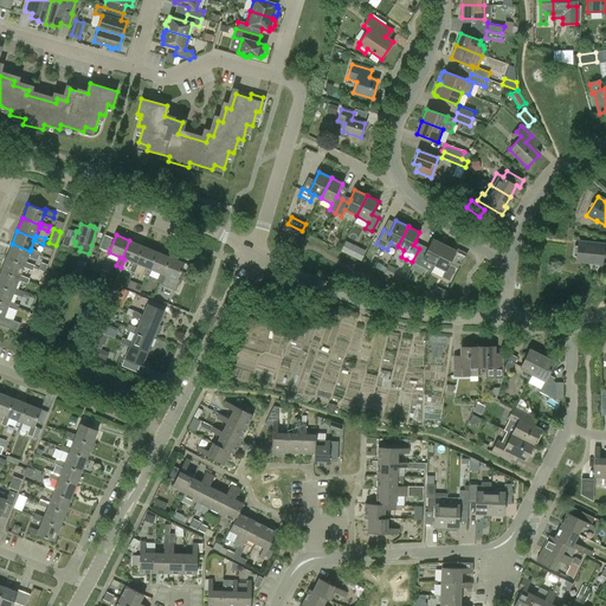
[(434,265),(444,245),(432,238),(427,247),(425,251),(419,249),(412,262),(413,263),(418,265),(424,269),(431,272),(434,265)]
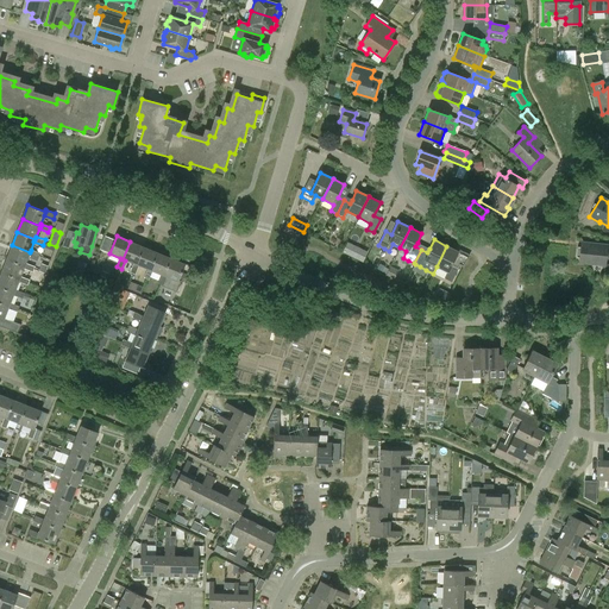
[(137,265),(144,248),(130,242),(123,259),(125,261),(133,264),(130,272),(136,275),(139,265),(137,265)]
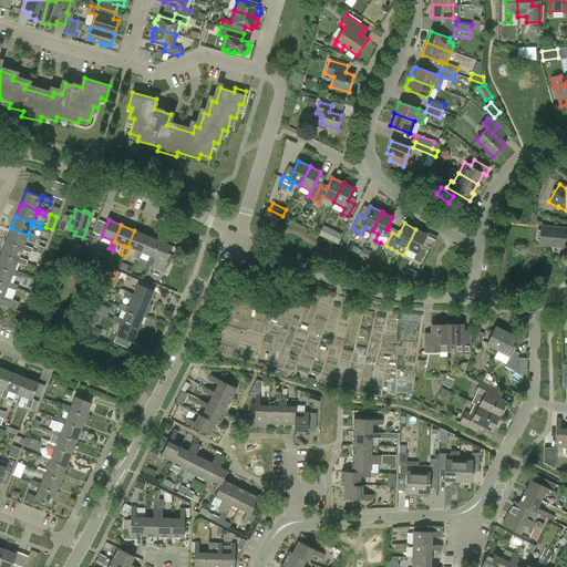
[(547,232),(540,230),(537,230),(536,240),(539,240),(539,245),(563,248),(565,228),(548,227),(547,232)]
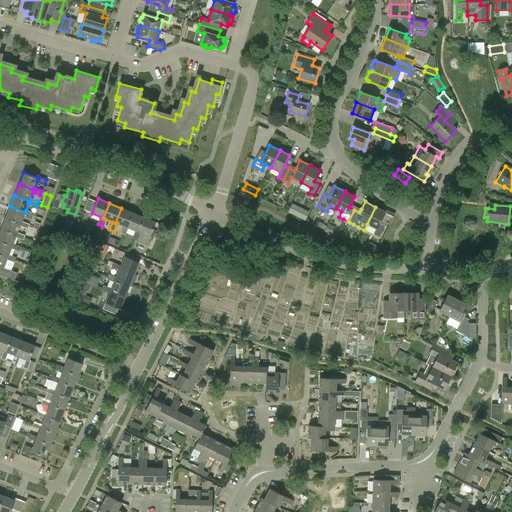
[(25,212),(10,206),(6,218),(21,223),(21,221),(23,217),(31,220),(34,213),(26,210),(25,212)]
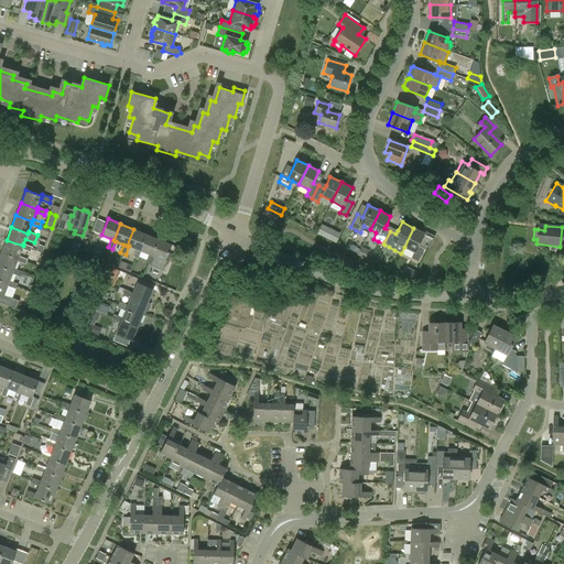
[(418,245),(424,234),(413,228),(404,247),(414,252),(411,258),(418,261),(424,248),(418,245)]
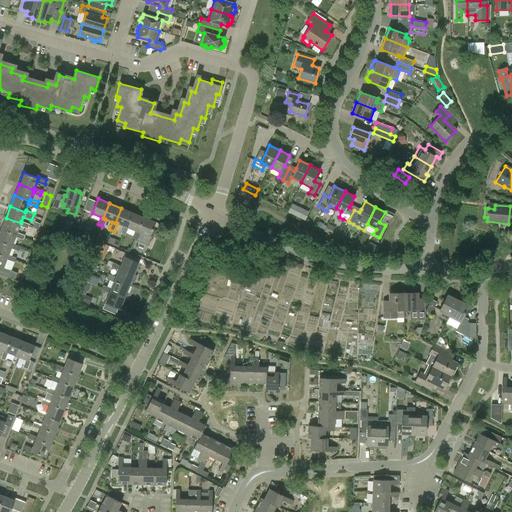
[(125,236),(128,228),(126,227),(132,213),(121,208),(115,223),(117,223),(124,226),(121,234),(125,236)]
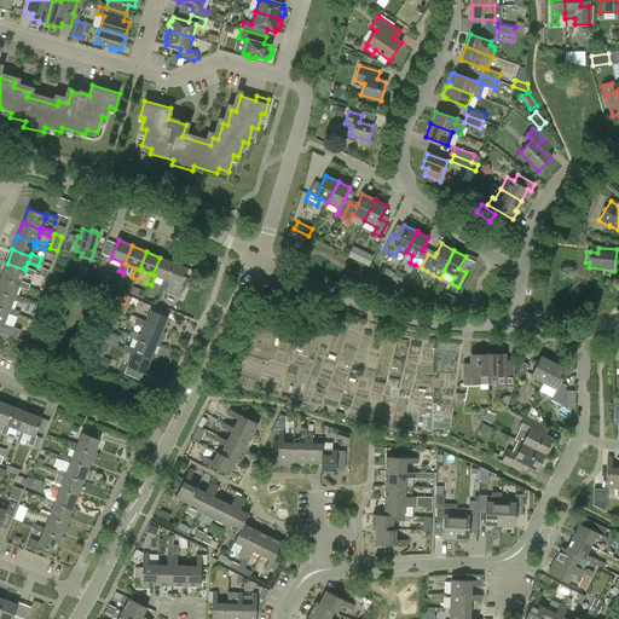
[(167,281),(174,262),(160,258),(152,275),(155,276),(163,279),(160,288),(165,290),(169,282),(167,281)]
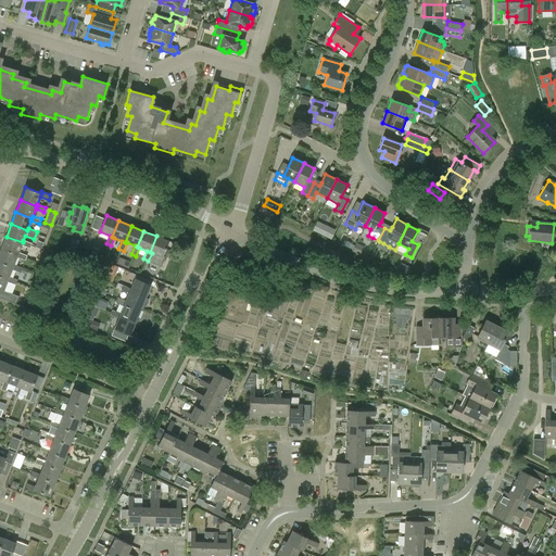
[(168,241),(156,236),(150,252),(152,253),(160,256),(156,264),(161,266),(164,258),(163,257),(168,241)]
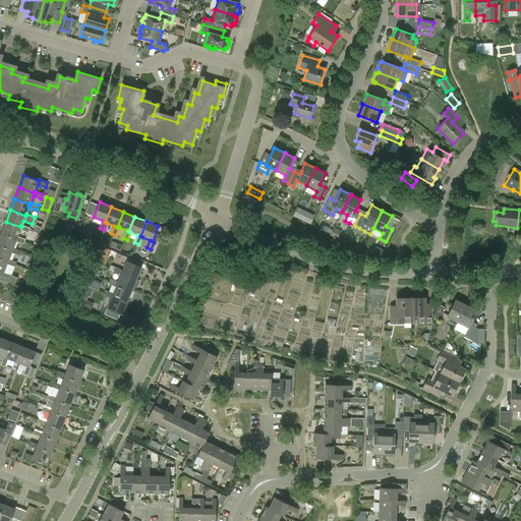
[(21,227),(6,222),(1,233),(16,238),(17,236),(20,230),(27,233),(30,228),(21,225),(21,227)]
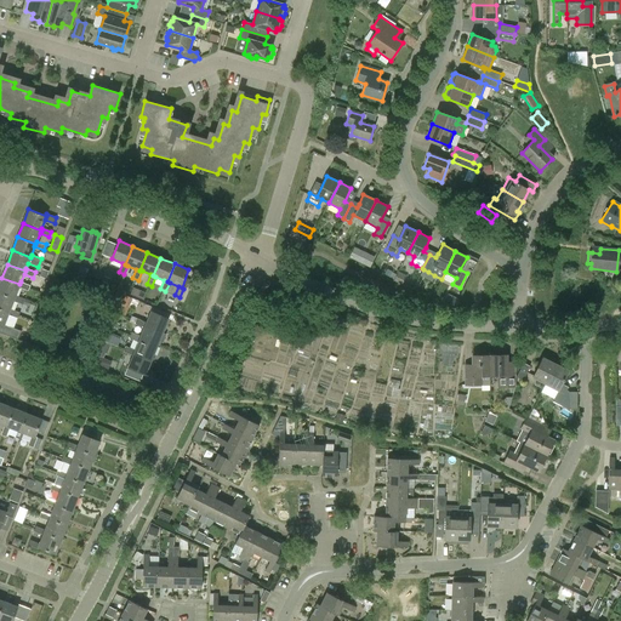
[(85,279),(90,269),(81,266),(77,275),(85,279)]
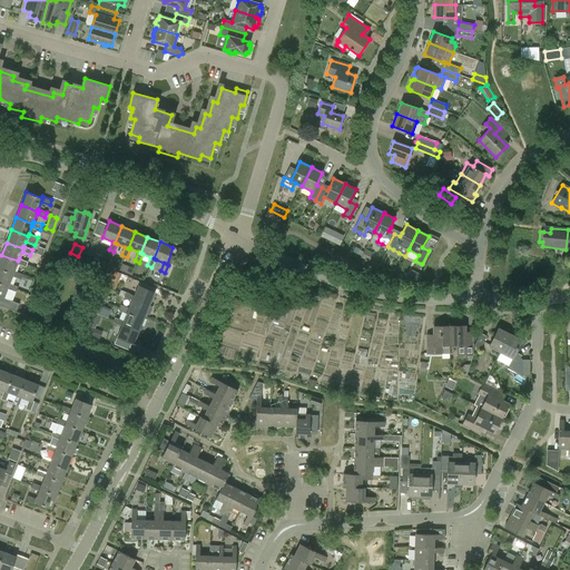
[(18,261),(1,255),(0,258),(0,267),(13,274),(15,272),(17,264),(26,267),(28,263),(19,258),(18,261)]
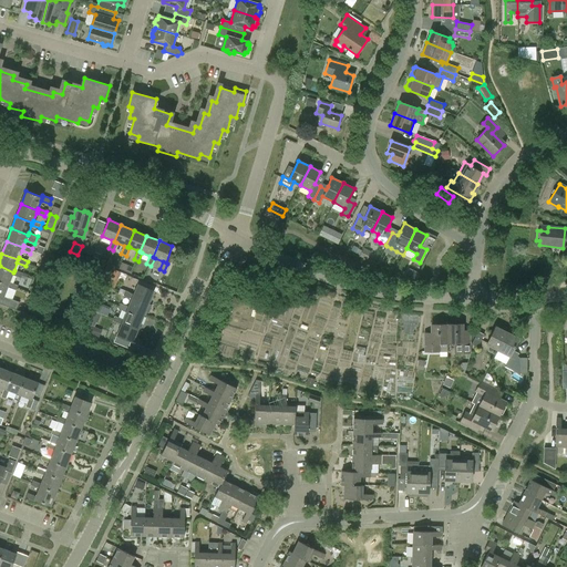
[(133,271),(134,265),(122,263),(121,269),(133,271)]
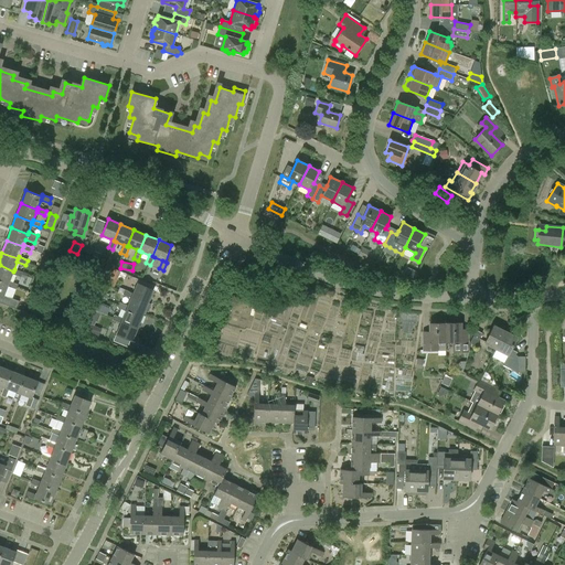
[(13,272),(0,265),(0,279),(9,284),(9,281),(12,274),(21,277),(23,273),(14,269),(13,272)]
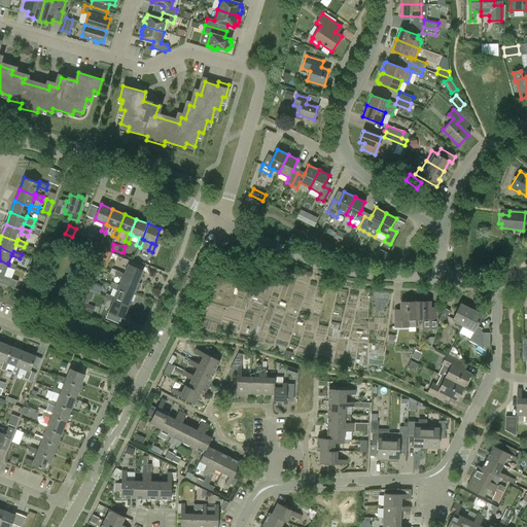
[(107,250),(101,265),(107,268),(113,253),(107,250)]
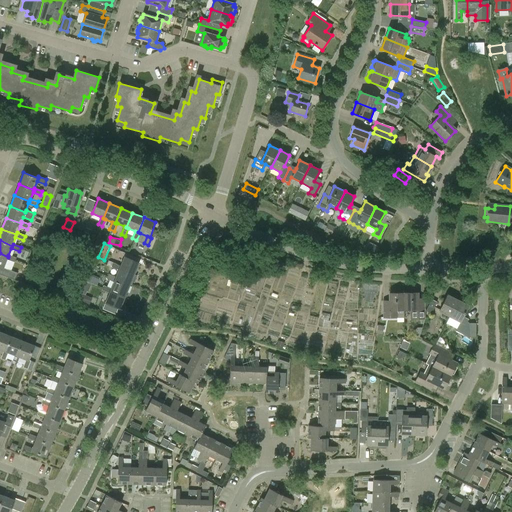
[(374,255),(378,248),(378,247),(369,243),(365,250),(365,251),(374,255)]
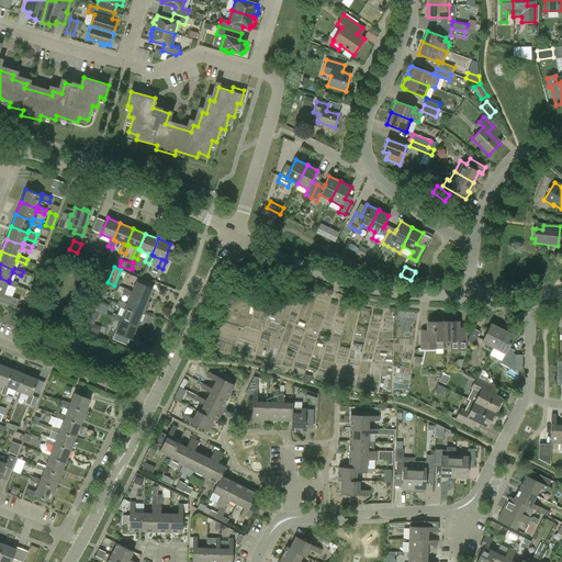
[(0,293),(1,294),(0,296),(0,301),(17,307),(19,300),(4,294),(8,285),(15,288),(18,283),(9,280),(9,282),(0,278),(0,293)]
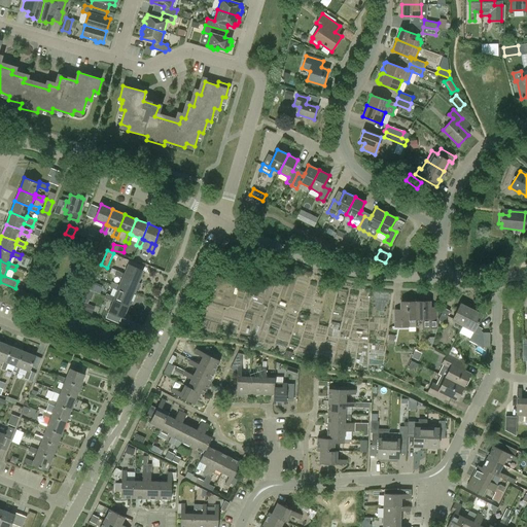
[(123,277),(138,283),(138,282),(143,271),(128,265),(125,274),(116,271),(114,275),(123,278),(123,277)]
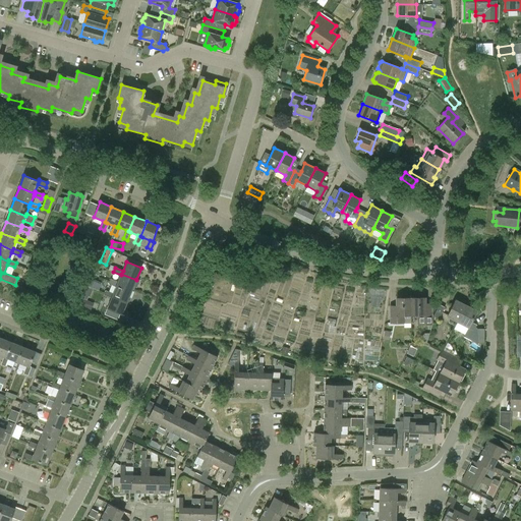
[(136,279),(136,280),(121,274),(121,275),(118,282),(110,279),(108,284),(116,287),(117,285),(131,291),(133,286),(136,287),(139,280),(136,279)]
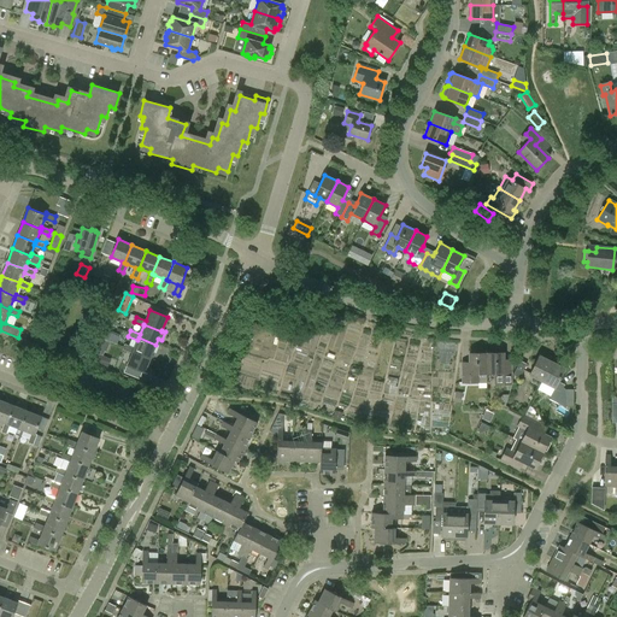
[(117,344),(121,335),(107,329),(104,339),(117,344)]
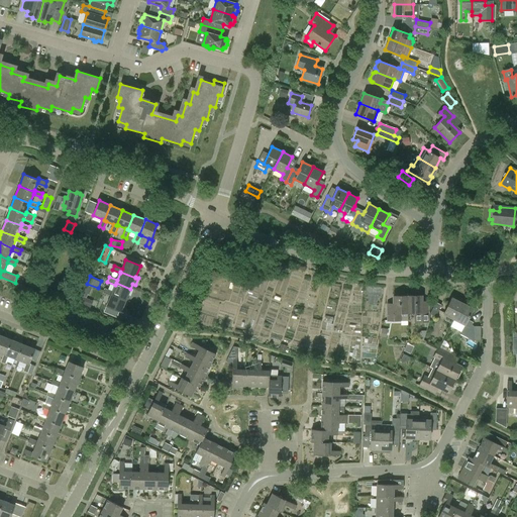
[(111,295),(125,301),(130,289),(116,283),(115,285),(112,292),(105,289),(103,293),(110,296),(111,295)]
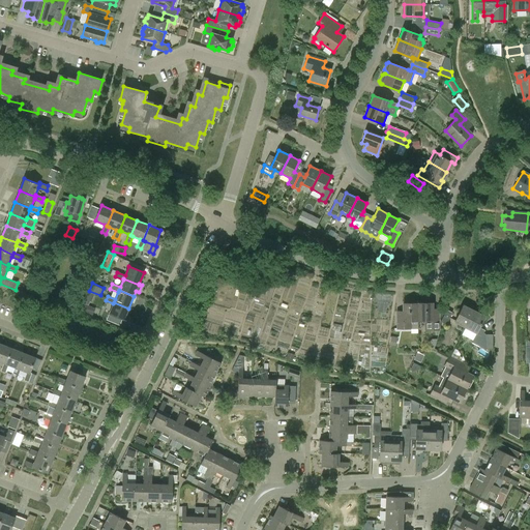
[(114,302),(113,303),(110,311),(102,307),(100,312),(109,316),(109,314),(124,320),(128,308),(114,302)]
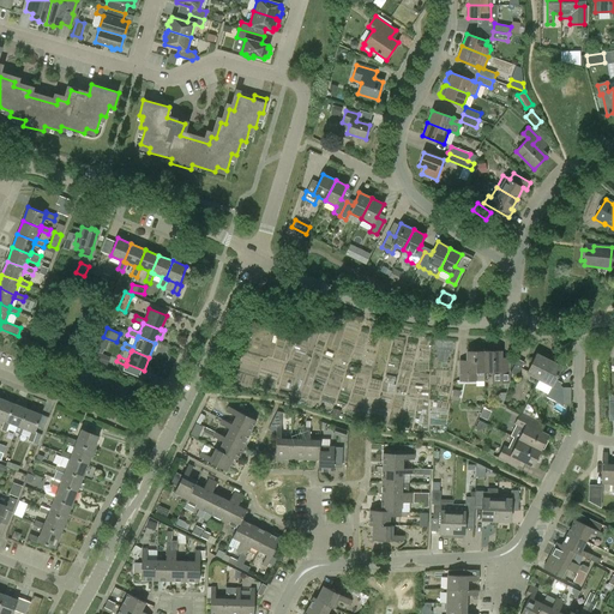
[(95,360),(107,365),(110,356),(98,351),(95,360)]
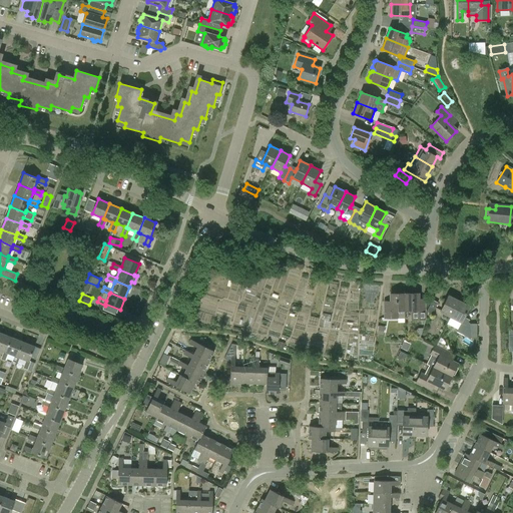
[(405,311),(405,294),(391,294),(391,306),(384,306),(384,319),(398,318),(398,311),(405,311)]
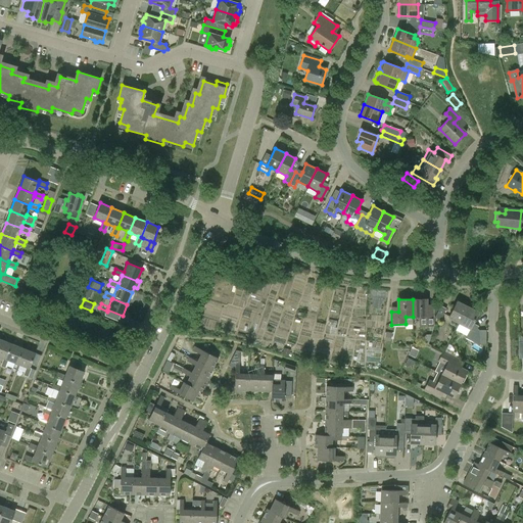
[(420,326),(434,326),(434,315),(427,315),(427,299),(413,299),(413,317),(420,317),(420,326)]
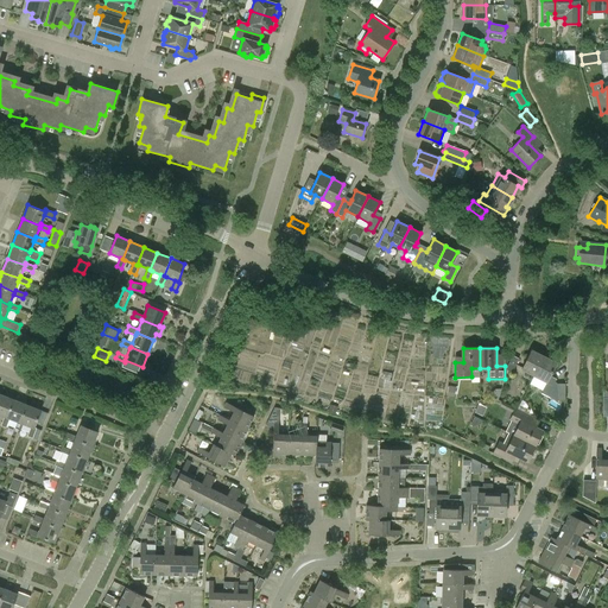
[(534,375),(544,358),(531,350),(521,369),(534,375)]
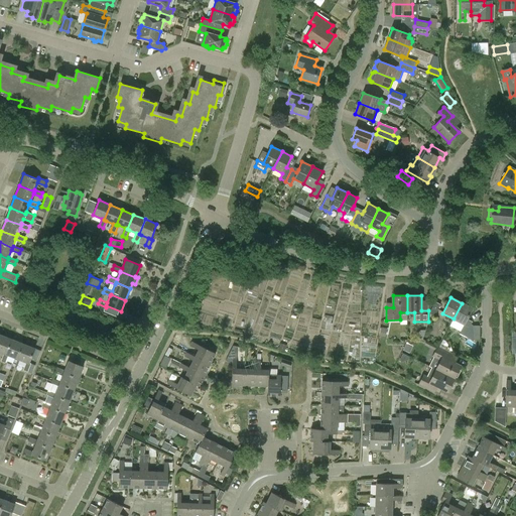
[(434,316),(439,304),(434,301),(429,313),(434,316)]
